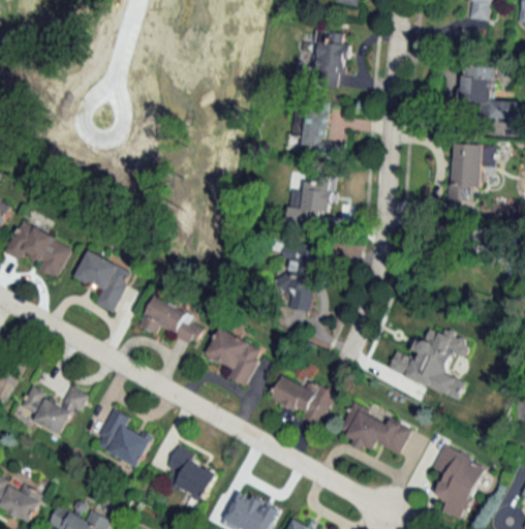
[(468,0),(467,19),(488,21),(490,0),(468,0)]
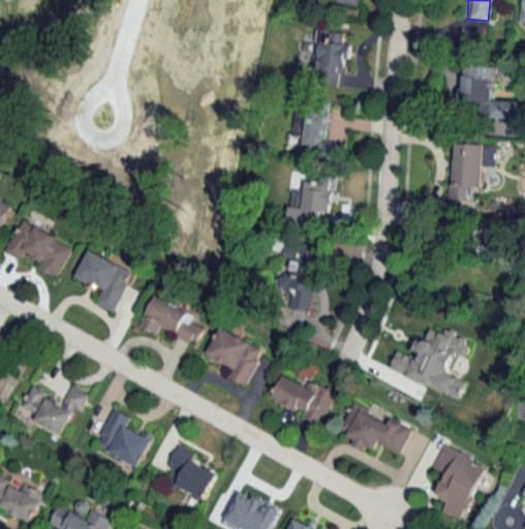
[(524,0),(519,0),(516,25),(524,26),(524,0)]
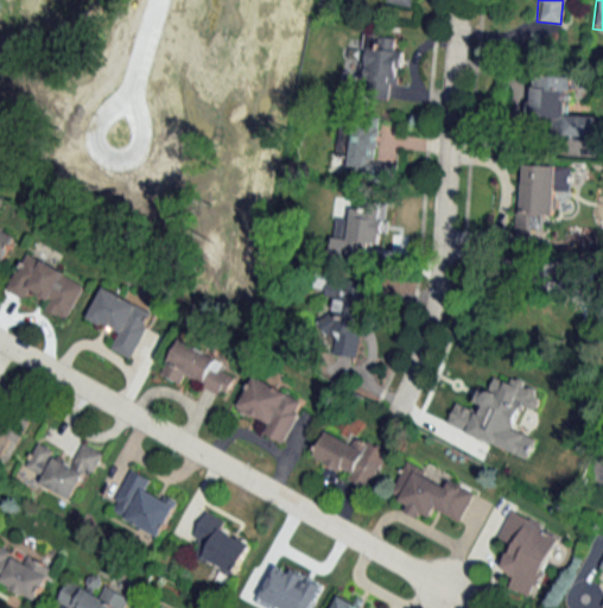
[(362,97),(393,99),(394,50),(393,50),(393,37),(363,36),(362,97)]
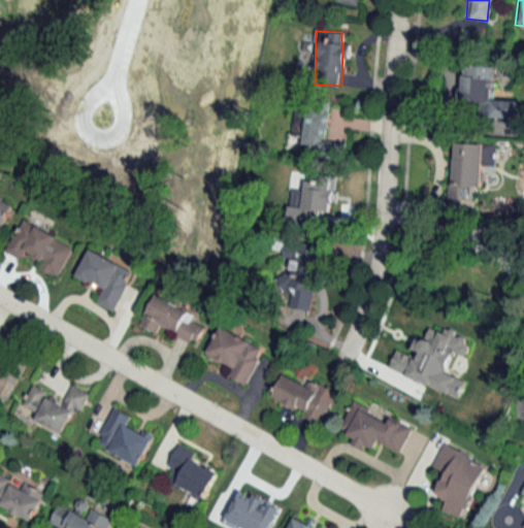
[(494,65),(458,64),(457,117),(516,119),(516,100),(493,99),(494,65)]
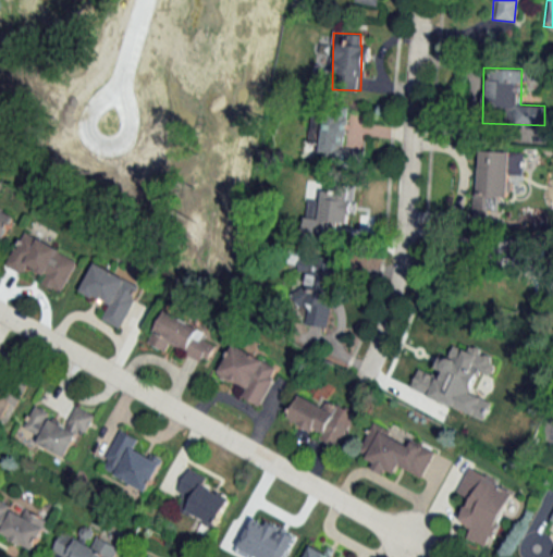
[(316,152),(340,156),(345,108),(310,103),(306,144),(317,145),(316,152)]
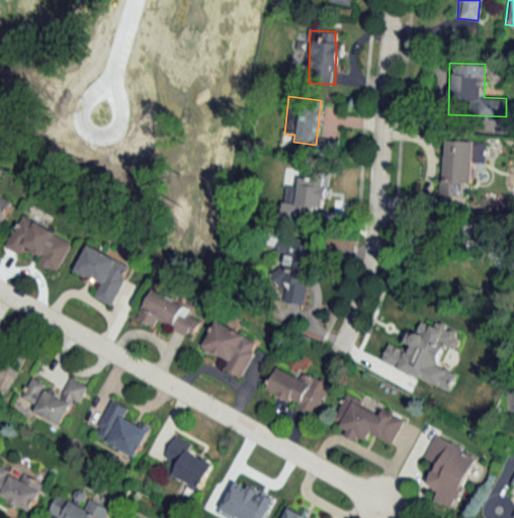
[(460,196),(461,184),(472,184),(473,140),(439,140),(438,195),(460,196)]
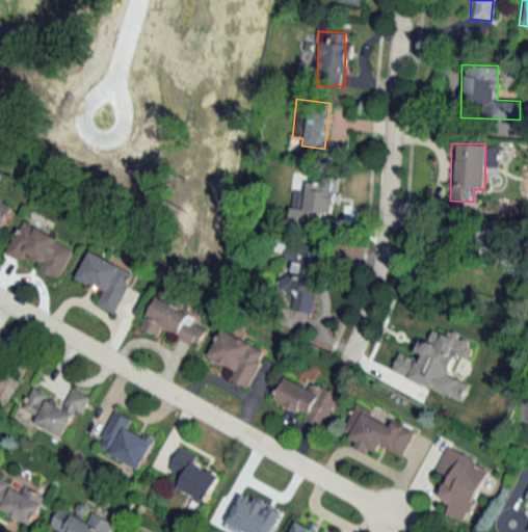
[(333,180),(306,177),(304,191),(292,190),(290,211),(302,212),(301,220),(317,222),(318,213),(328,214),(333,180)]
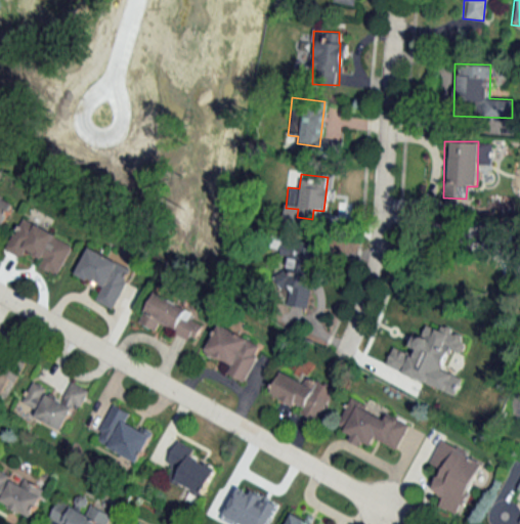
[(11,202),(0,194),(0,223),(11,202)]
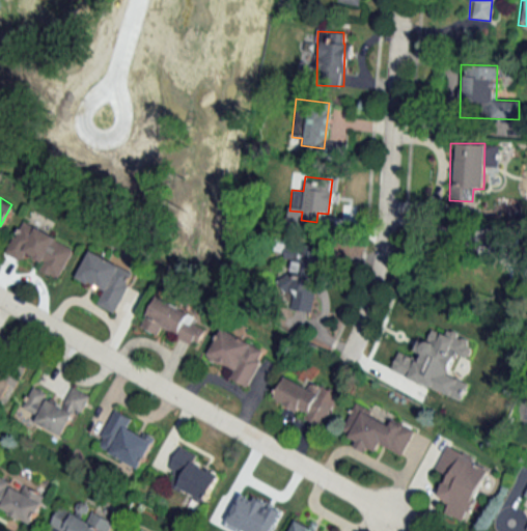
[(54,279),(72,246),(20,219),(2,253),(20,262),(25,253),(40,261),(36,270),(54,279)]
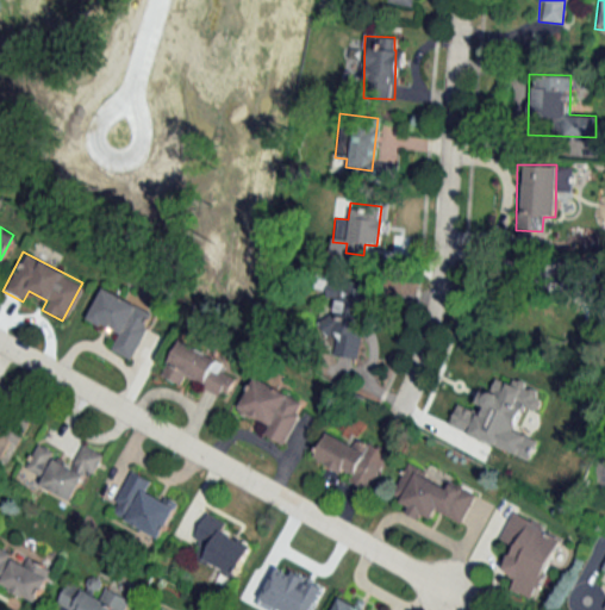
[(354,359),(360,318),(348,317),(351,287),(325,284),(323,296),(332,298),(330,315),(317,312),(315,337),(334,340),(331,355),(354,359)]
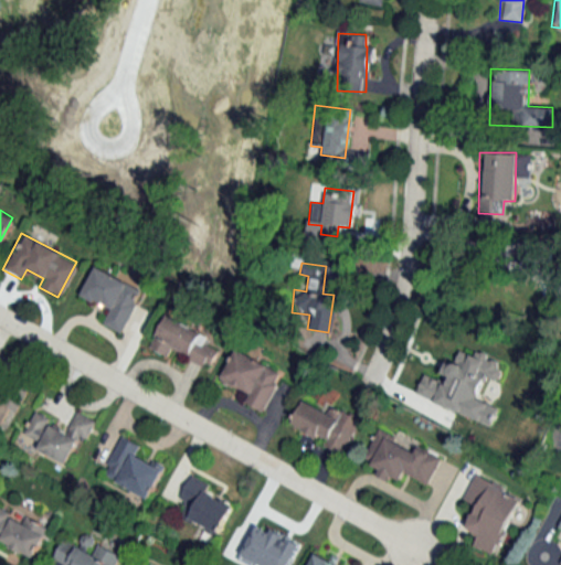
[(139,286),(91,267),(80,297),(107,308),(101,324),(122,333),(139,286)]
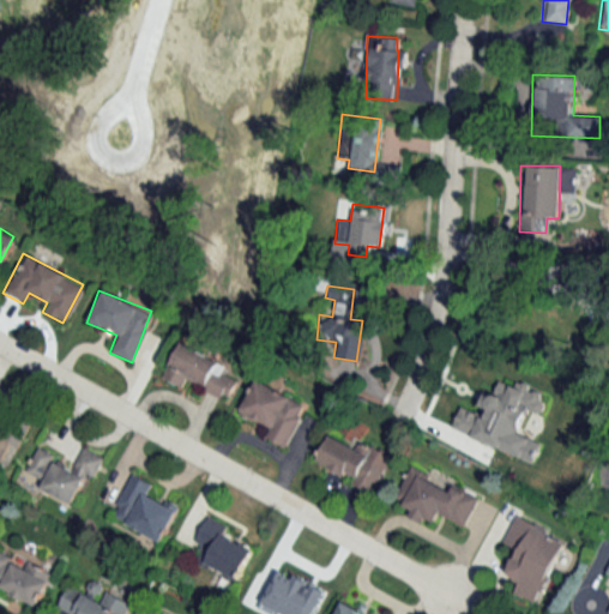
[(224,366),(178,343),(160,378),(180,387),(184,381),(224,402),(235,381),(219,373),(224,366)]
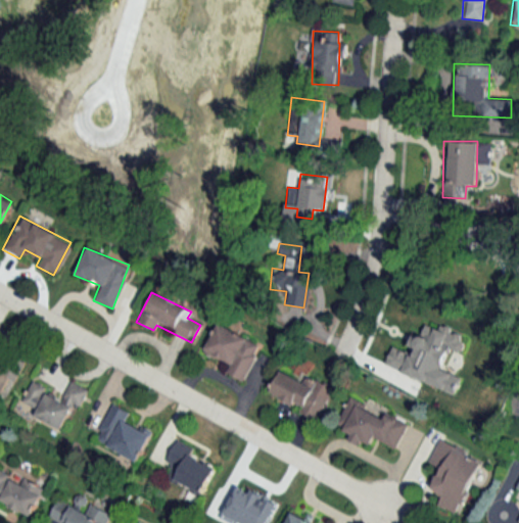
[(403,365),(428,375),(446,324),(436,321),(433,329),(418,324),(403,365)]
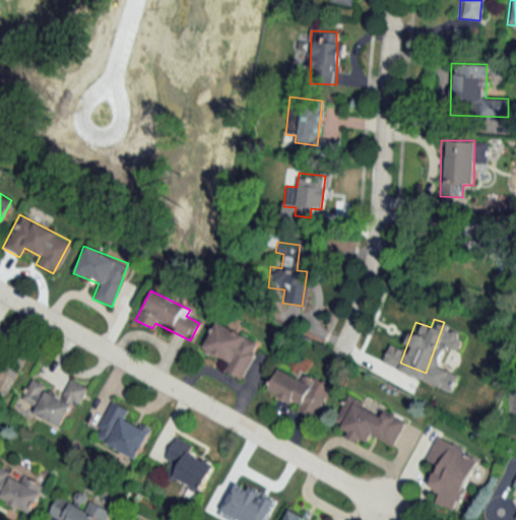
[(257,341),(213,321),(200,349),(221,359),(217,368),(240,379),(257,341)]
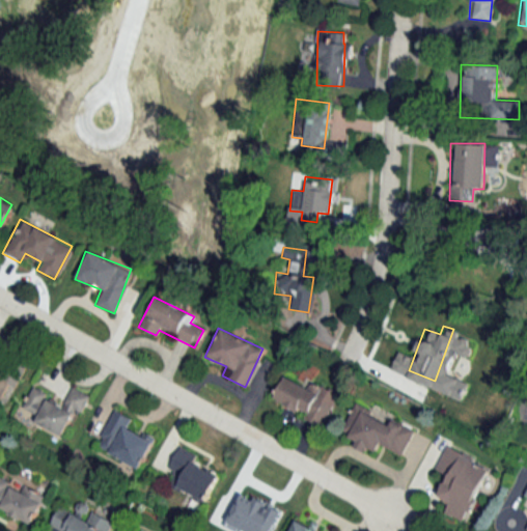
[(0,394),(2,395),(12,370),(0,365),(0,394)]
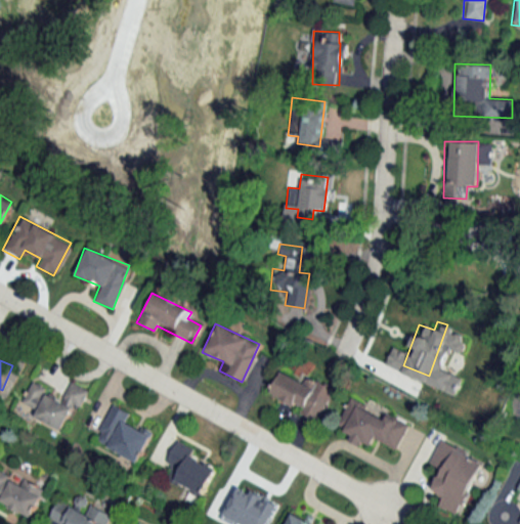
[(266,395),(315,421),(332,389),(304,376),(301,383),(278,372),(266,395)]
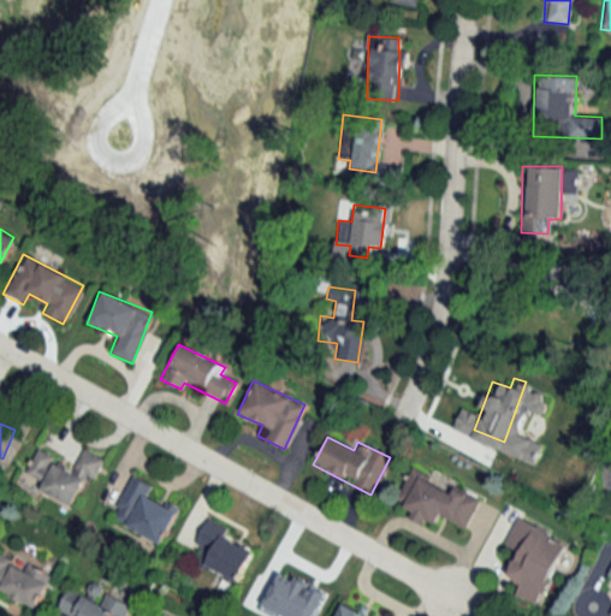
[(39,489),(73,507),(99,457),(81,448),(69,469),(53,461),(39,489)]
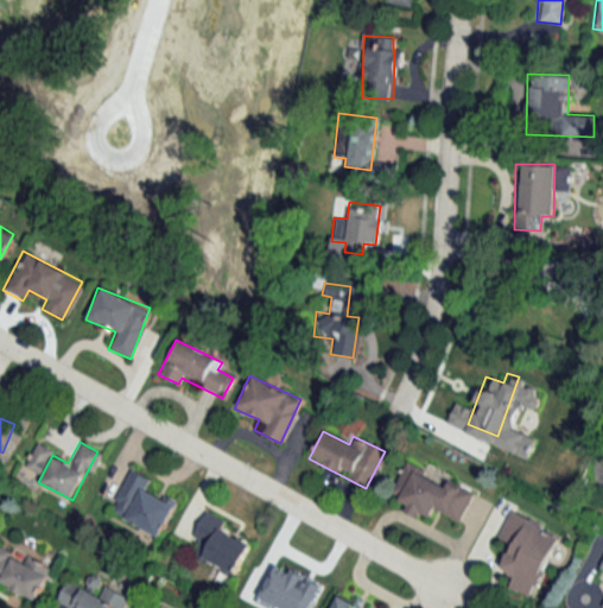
[(23,467),(38,475),(51,451),(35,443),(23,467)]
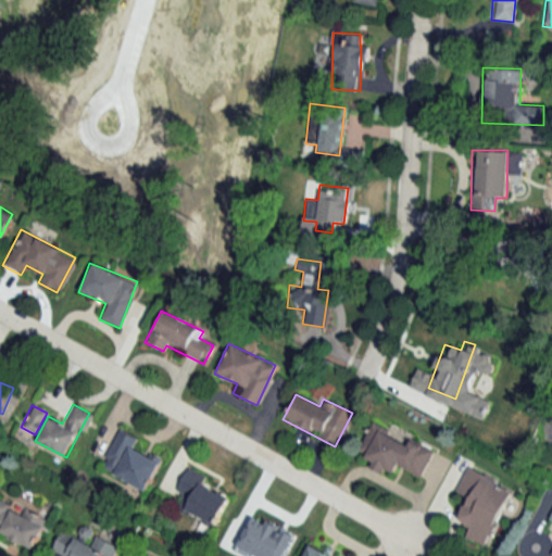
[(419,477),(433,450),(408,439),(406,442),(368,424),(352,457),(390,475),(396,466),(419,477)]
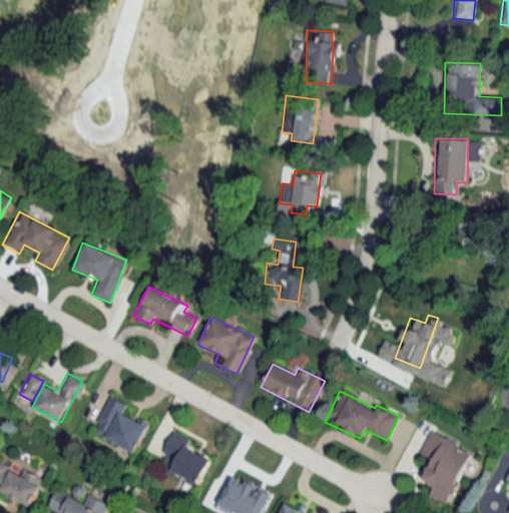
[(90,432),(133,452),(146,425),(121,413),(125,404),(107,396),(90,432)]
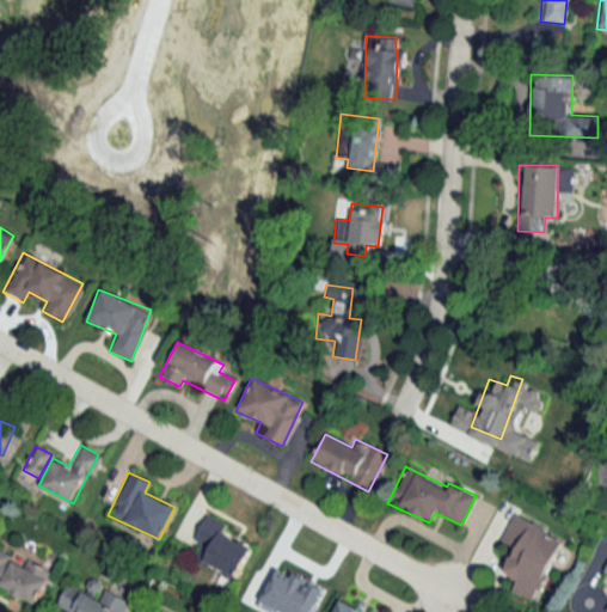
[(564,540),(513,512),(497,539),(513,548),(501,571),(514,579),(509,589),(532,601),(564,540)]
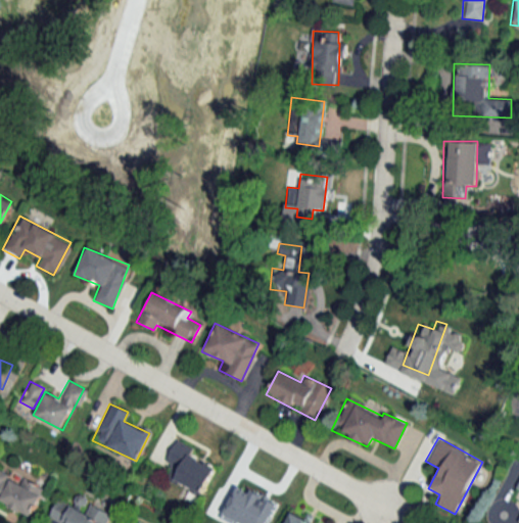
[(192,447),(173,439),(163,462),(171,465),(166,478),(201,492),(211,466),(189,457),(192,447)]
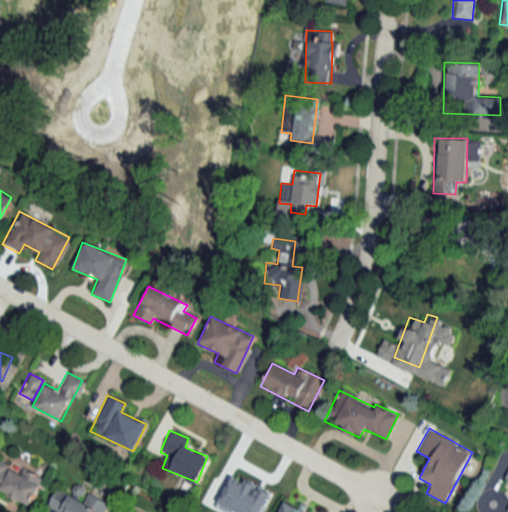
[(19,474),(9,468),(0,484),(0,492),(27,506),(41,479),(21,469),(19,474)]
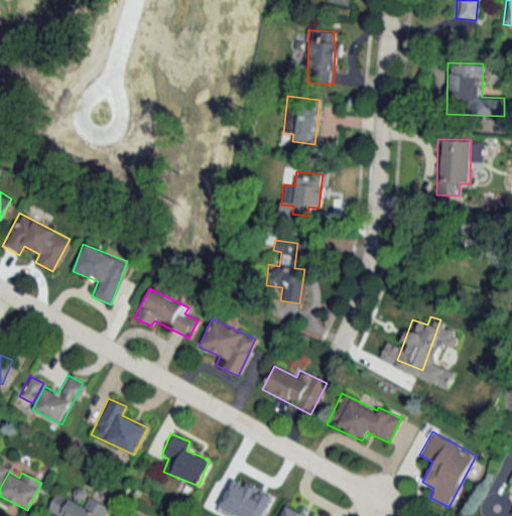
[(82,507),(54,494),(43,515),(44,515),(103,515),(108,507),(87,497),(82,507)]
